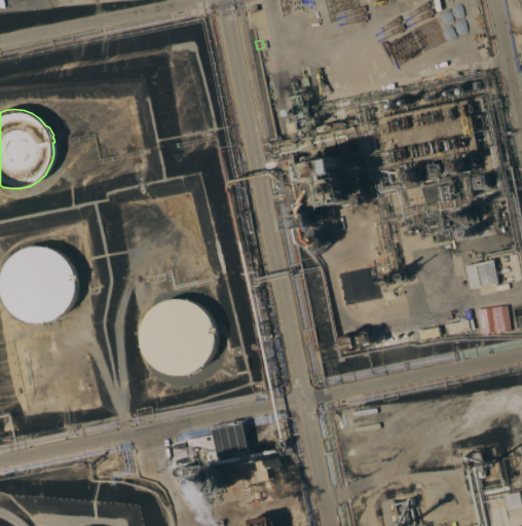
[(355,118),(356,123),(343,125),(343,126),(314,132),(313,126),(355,118)]
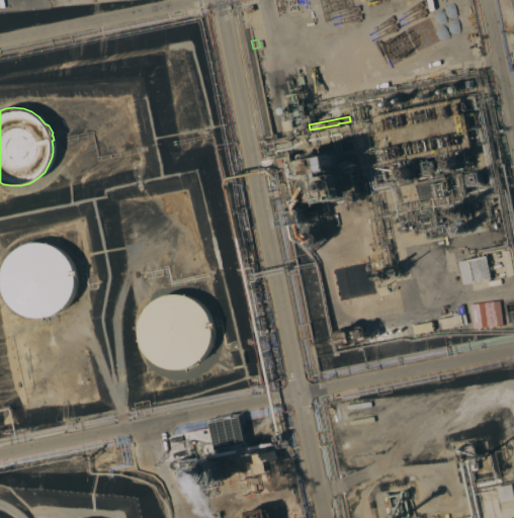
[(280,120),(290,119),(292,130),(282,131),(280,120)]
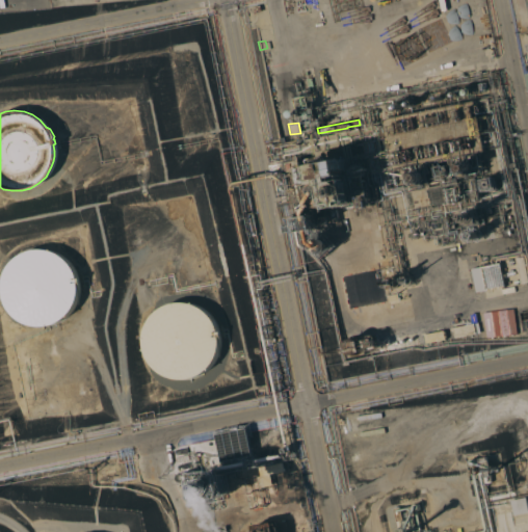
[(296,156),(302,190),(286,193),(279,160),(296,156)]
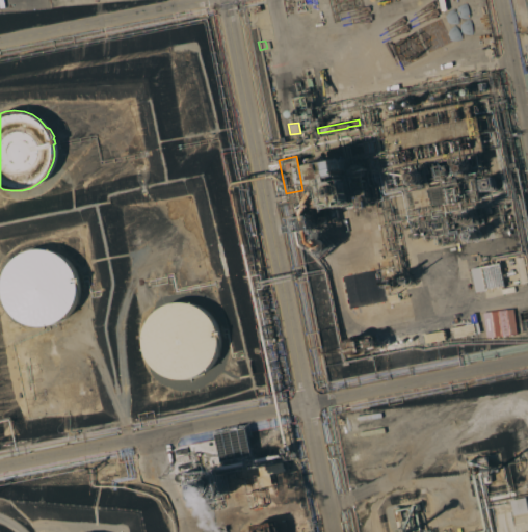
[(279,162),(281,170),(268,174),(266,164),(279,162)]
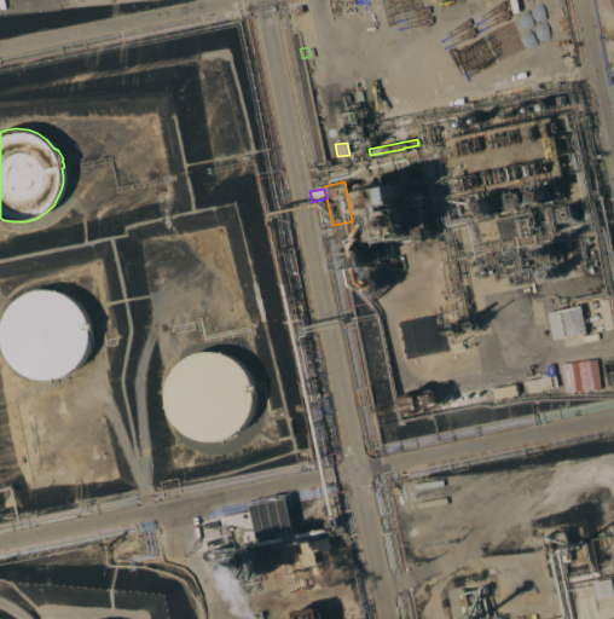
[(539,200),(538,200),(536,198),(534,197),(534,195),(534,192),(536,191),(537,191),(538,190),(540,190),(542,191),(543,194),(544,195),(543,197),(542,198),(540,200),(539,200)]
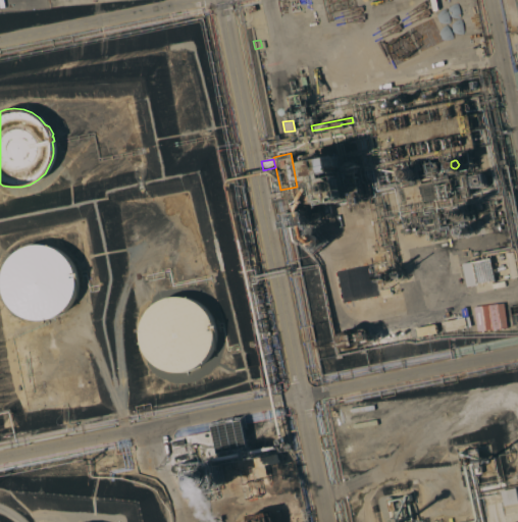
[(408,177),(407,177),(406,177),(404,175),(404,174),(404,173),(405,171),(406,170),(407,169),(409,170),(410,170),(412,172),(412,173),(412,175),(411,176),(410,177),(408,177)]
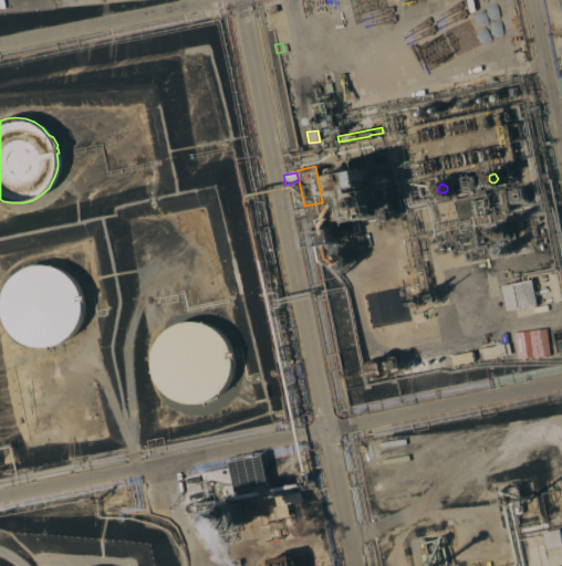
[(508,211),(507,212),(506,213),(505,215),(502,215),(501,213),(500,213),(496,191),(503,190),(508,211)]
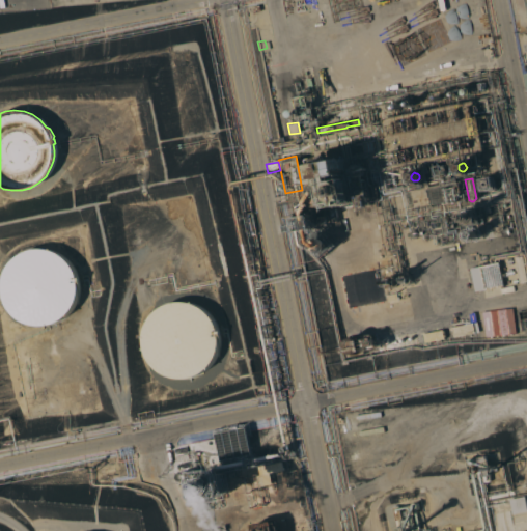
[(302,193),(305,204),(292,207),(289,195),(302,193)]
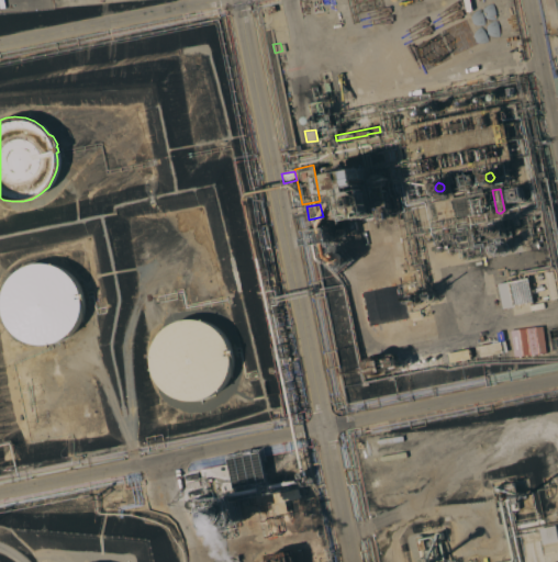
[(330,233),(332,242),(322,244),(320,234),(330,233)]
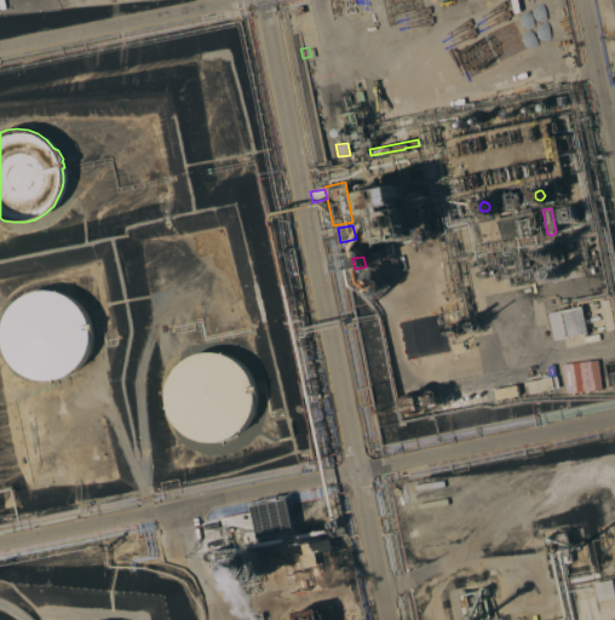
[(555,273),(552,280),(545,276),(547,269),(555,273)]
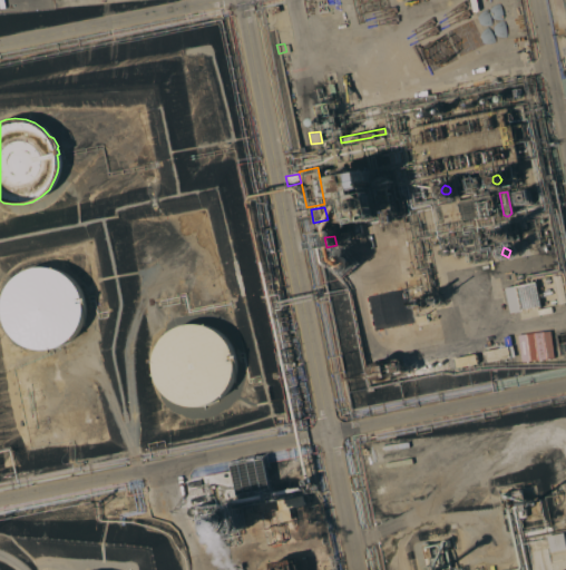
[(81,305),(81,311),(80,316),(79,321),(78,325),(75,331),(72,334),(69,337),(66,341),(61,344),(56,346),(52,347),(47,349),(42,350),(38,350),(32,349),(26,346),(19,343),(13,340),(10,335),(7,332),(3,326),(1,322),(0,316),(0,302),(1,296),(3,290),(7,285),(10,281),(15,276),(19,273),(23,271),(29,268),(35,267),(40,267),(47,267),(54,268),(60,272),(66,275),(71,281),(75,285),(78,290),(79,295),(80,298),(84,298),(84,302),(81,303),(81,305)]
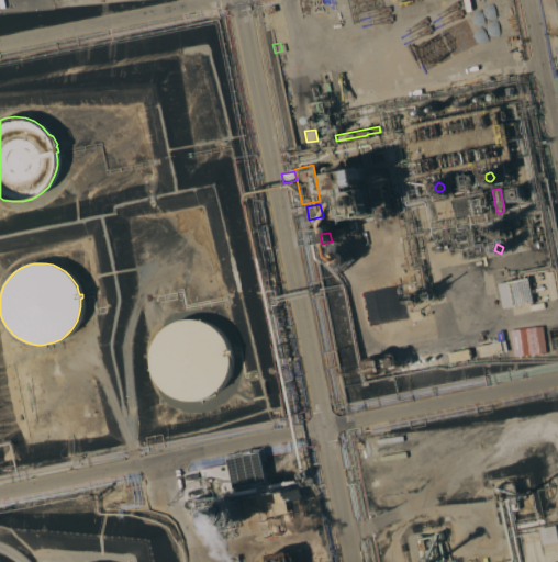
[(554,298),(546,299),(542,272),(549,271),(554,298)]
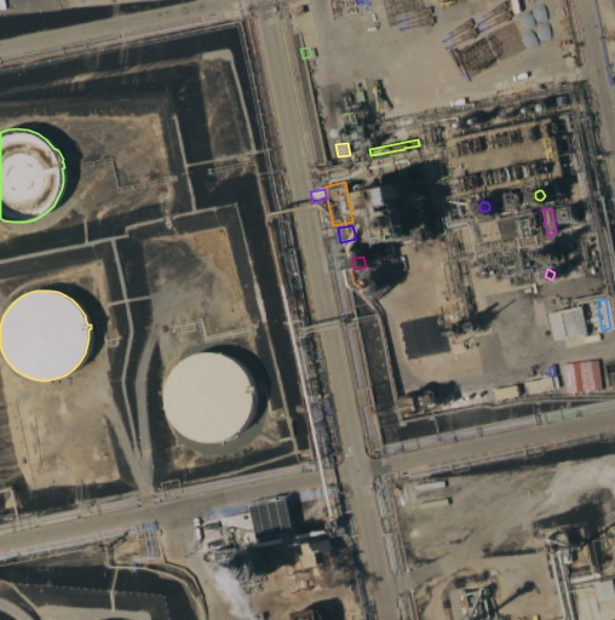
[(579,306),(584,334),(551,340),(545,313),(579,306)]
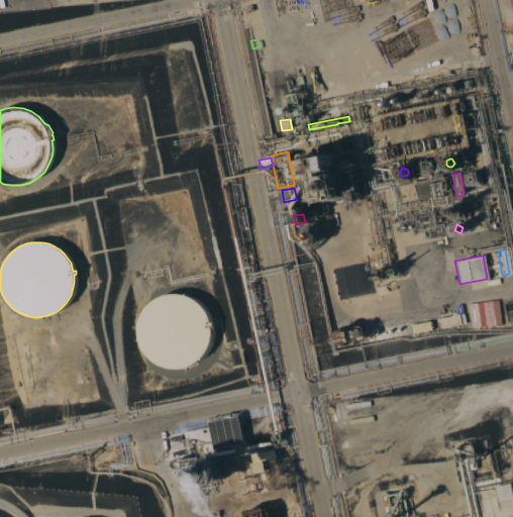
[(365,261),(371,292),(335,300),(329,269),(365,261)]
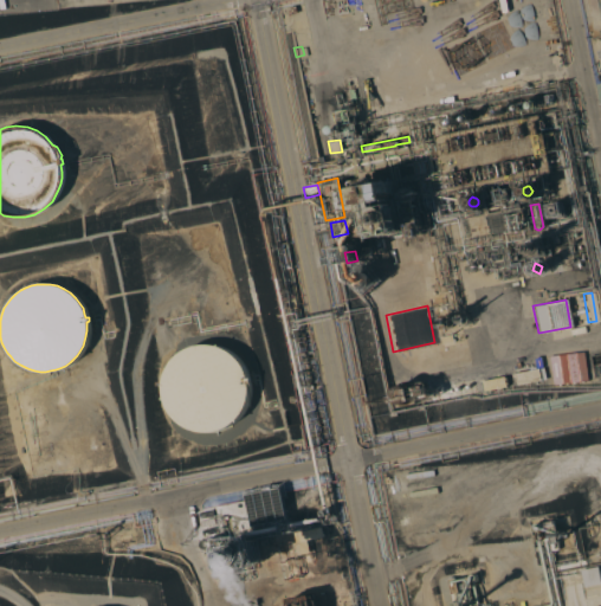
[(448,328),(440,329),(437,315),(446,313),(448,328)]
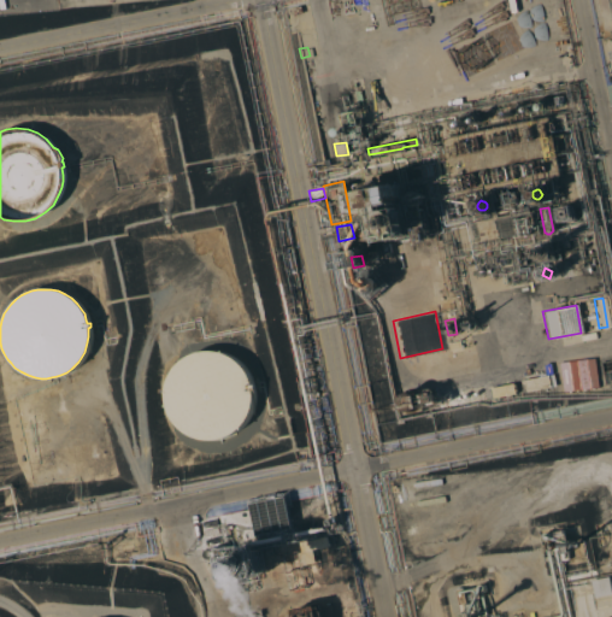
[(469,329),(468,329),(465,328),(465,327),(464,324),(464,323),(465,322),(466,321),(468,319),(470,319),(471,321),(472,322),(474,324),(472,325),(472,327),(471,328),(469,329)]
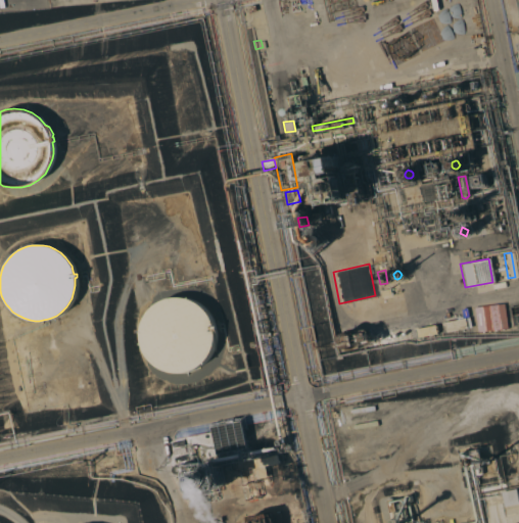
[(214,331),(214,335),(213,340),(211,344),(210,349),(208,353),(206,357),(200,364),(196,367),(191,369),(187,371),(182,372),(179,373),(174,373),(169,372),(162,371),(158,369),(153,366),(149,362),(146,359),(143,354),(141,350),(140,346),(138,341),(138,336),(138,332),(139,327),(140,323),(142,319),(144,314),(147,311),(151,306),(155,303),(158,301),(163,298),(169,297),(173,297),(179,297),(184,297),(188,298),(193,301),(198,304),(202,308),(206,313),(208,317),(210,321),(213,326),(215,326),(216,329),(213,329),(214,331)]
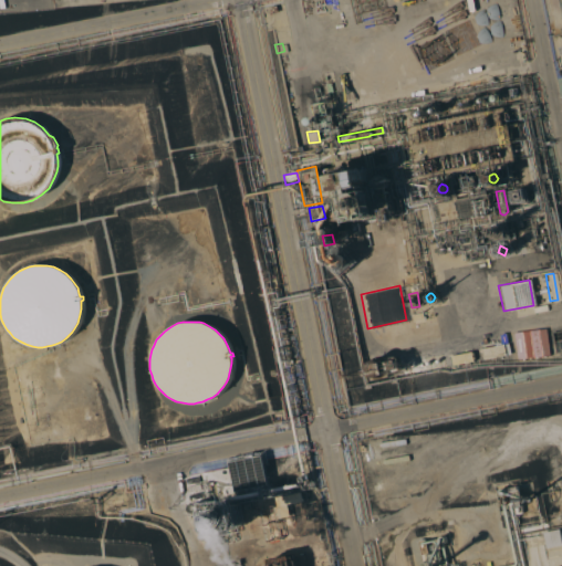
[(391,345),(388,345),(386,344),(385,343),(385,341),(384,339),(385,337),(386,336),(387,335),(388,334),(391,334),(392,335),(393,335),(394,336),(395,338),(395,339),(395,341),(394,343),(393,344),(391,345)]
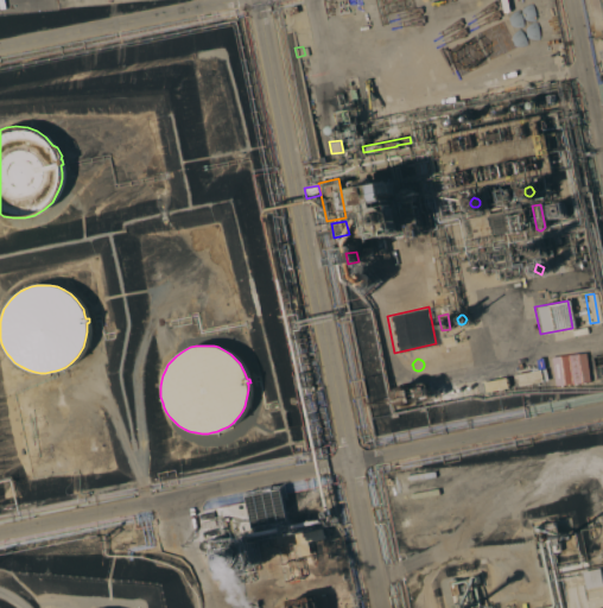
[(528,371),(527,368),(533,367),(534,369),(541,368),(544,380),(515,386),(514,378),(509,378),(509,375),(528,371)]
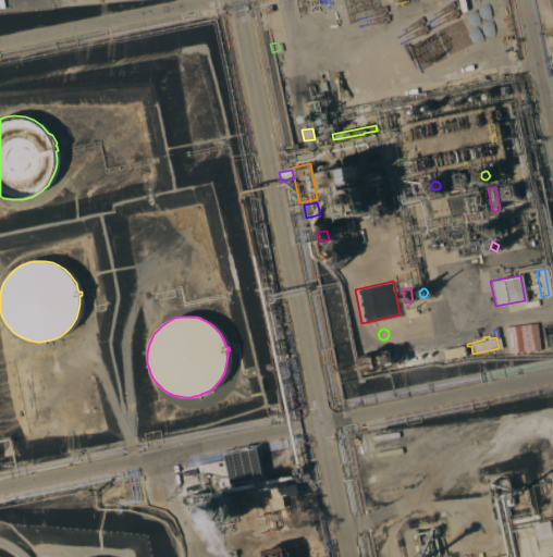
[(461,346),(461,347),(462,346),(463,353),(462,353),(463,355),(442,359),(440,349),(461,346)]
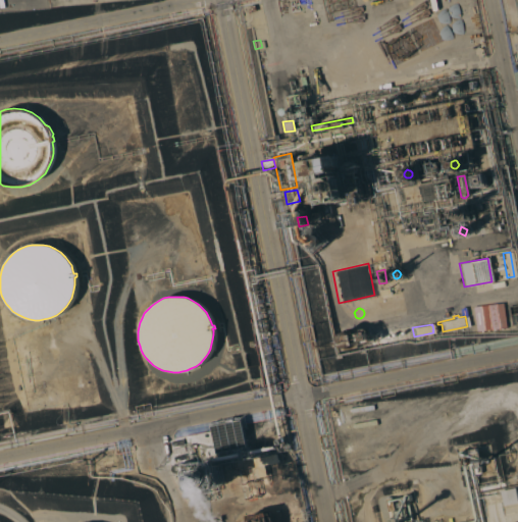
[(351,327),(355,345),(337,349),(332,330),(351,327)]
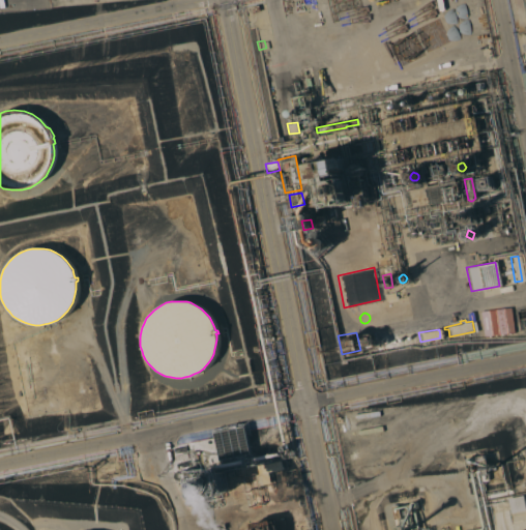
[(249,453),(217,460),(215,450),(212,433),(243,427),(247,450),(249,453)]
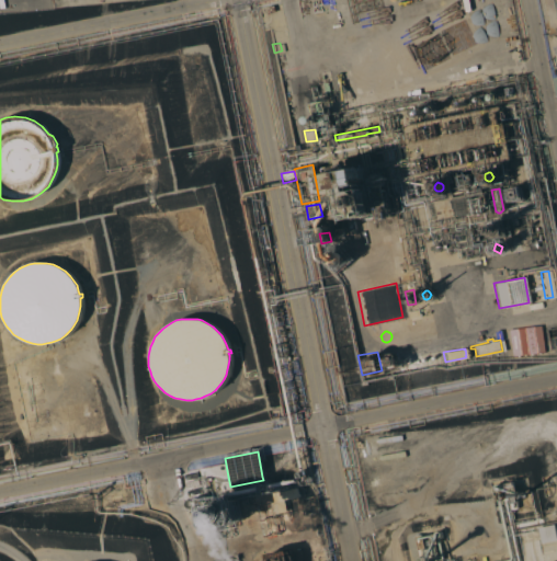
[(515,507),(515,508),(513,510),(510,510),(508,510),(508,508),(503,487),(506,485),(508,485),(509,485),(511,485),(515,507)]
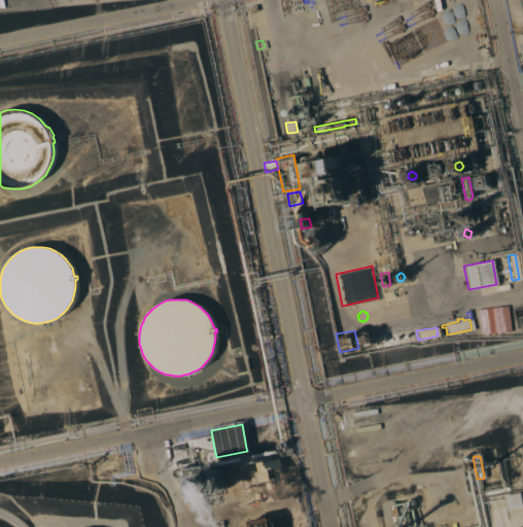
[(277,458),(278,463),(279,463),(279,465),(278,466),(279,466),(257,471),(272,481),(272,485),(262,500),(245,503),(229,493),(228,489),(240,472),(253,469),(254,463),(277,458)]
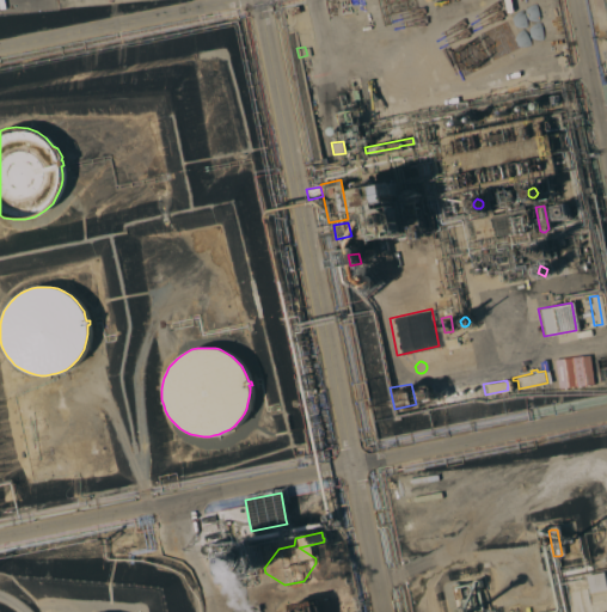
[(566,534),(568,534),(569,534),(571,536),(572,538),(572,539),(572,542),(571,544),(570,545),(569,545),(566,545),(564,545),(563,544),(562,543),(562,540),(562,539),(562,538),(563,537),(563,536),(564,537),(565,536),(565,534),(566,534)]
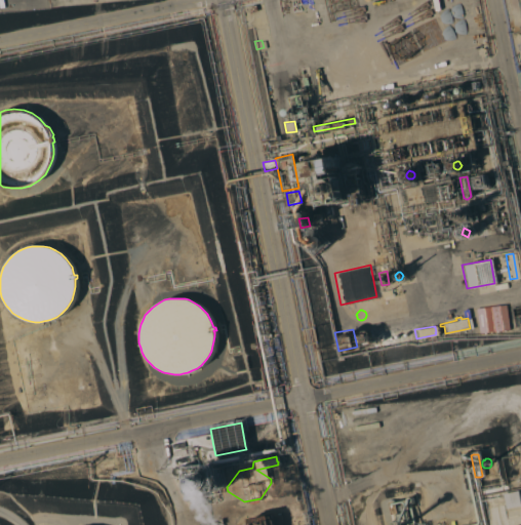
[(282,484),(279,465),(291,462),(294,482),(282,484)]
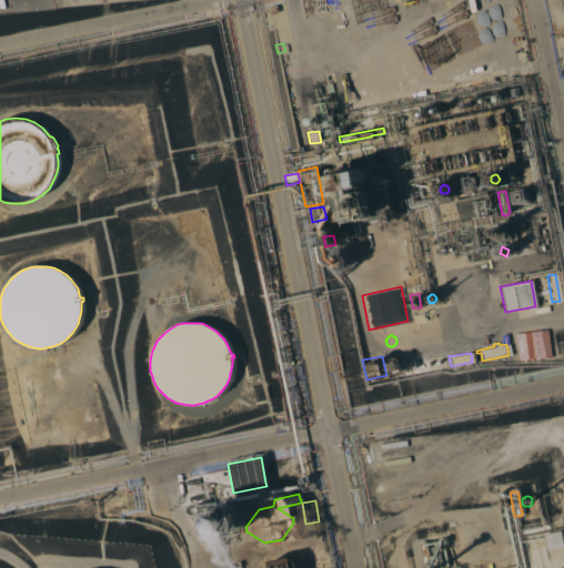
[(228,531),(225,531),(223,533),(221,531),(219,531),(218,530),(215,529),(214,528),(213,526),(212,524),(212,523),(212,520),(212,518),(213,516),(213,515),(214,513),(217,511),(218,510),(220,509),(222,509),(223,509),(225,509),(228,509),(230,510),(231,511),(232,513),(233,515),(234,517),(235,518),(235,520),(234,523),(234,525),(233,526),(232,528),(231,529),(229,530),(228,531)]
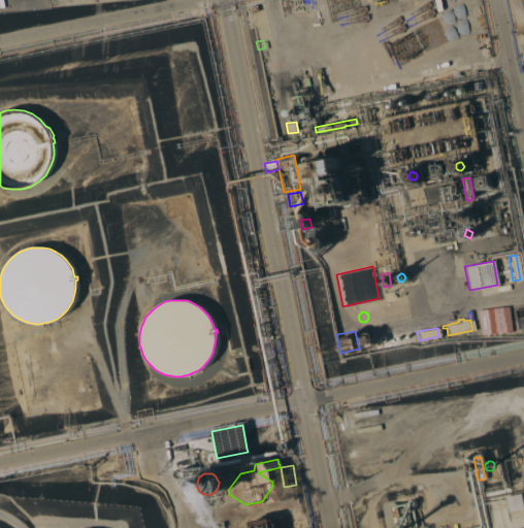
[(504,510),(521,508),(519,493),(502,496),(504,510)]
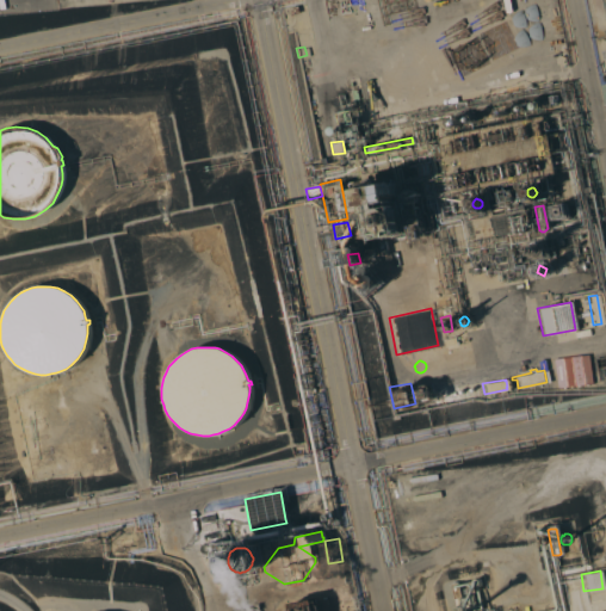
[(447,582),(455,581),(461,608),(452,610),(447,582)]
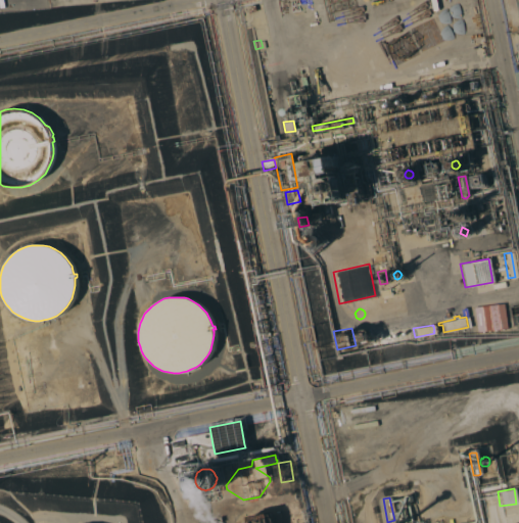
[(267,512),(269,522),(247,522),(246,517),(267,512)]
